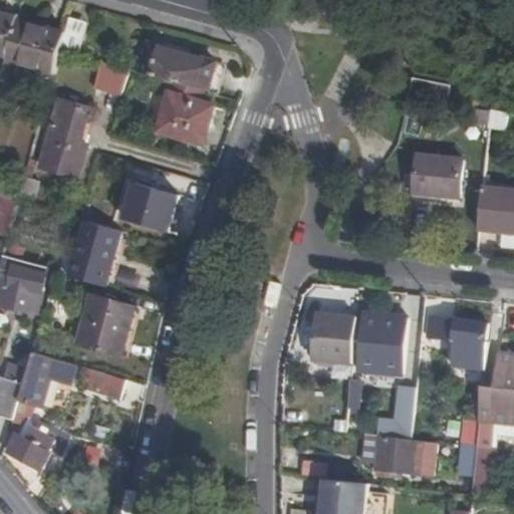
[(0,55),(6,57),(17,20),(0,15),(0,55)]
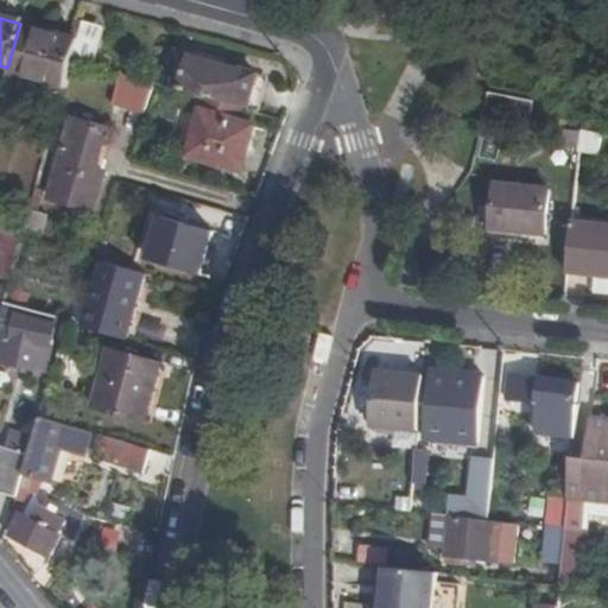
[(71,61),(77,39),(20,24),(7,68),(6,75),(63,89),(71,61)]
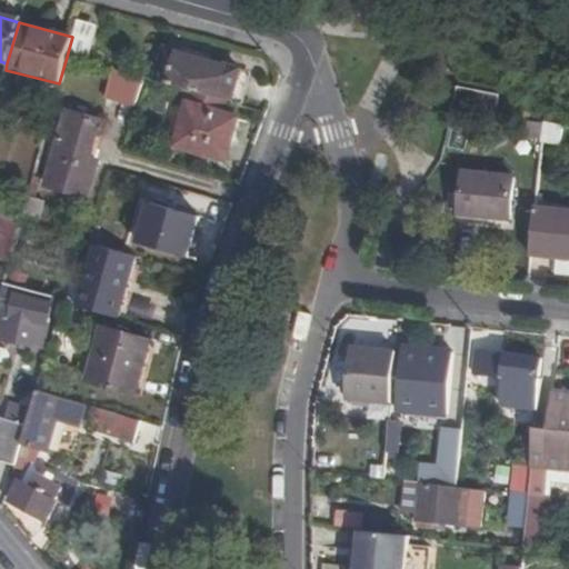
[(165,49),(156,81),(232,103),(241,70),(165,49)]
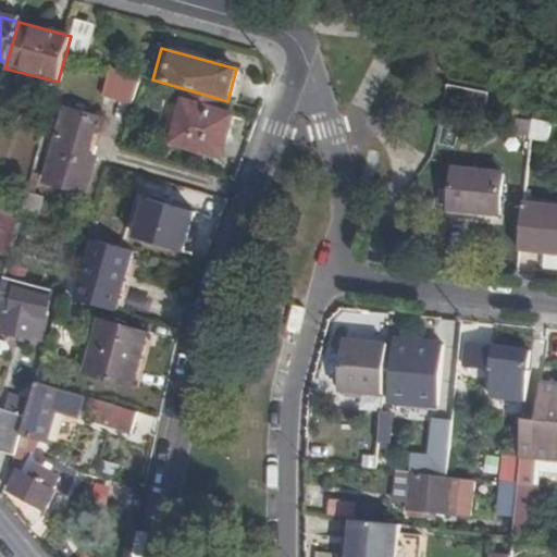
[(122,77),(124,72),(109,67),(100,97),(114,101),(119,87),(122,77)]
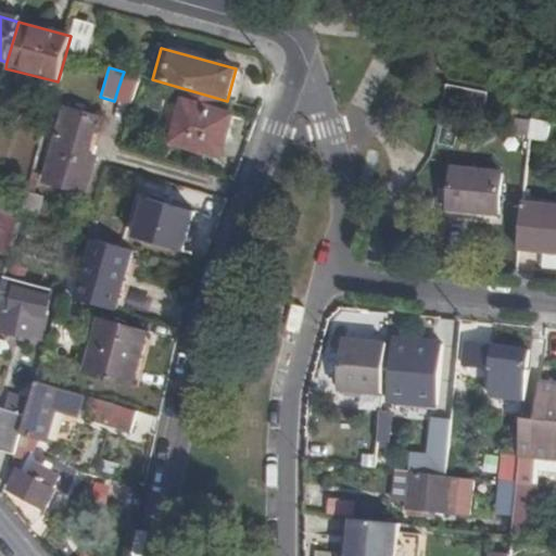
[(227,101),(239,104),(248,71),(236,68),(227,101)]
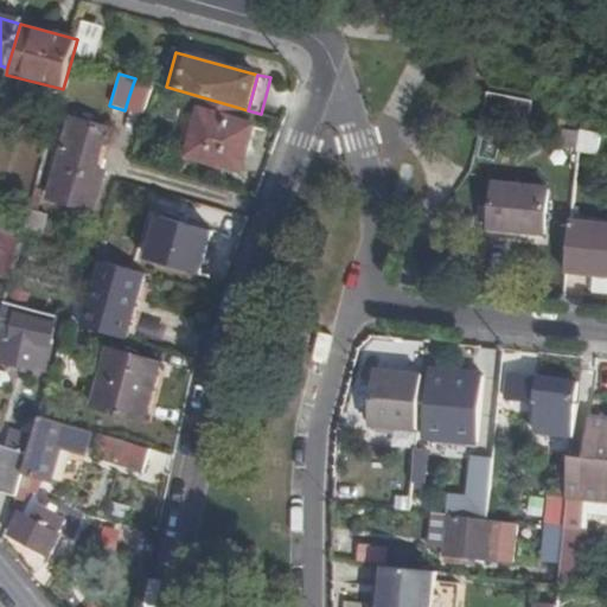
[(144,88),(133,84),(129,95),(140,98),(144,88)]
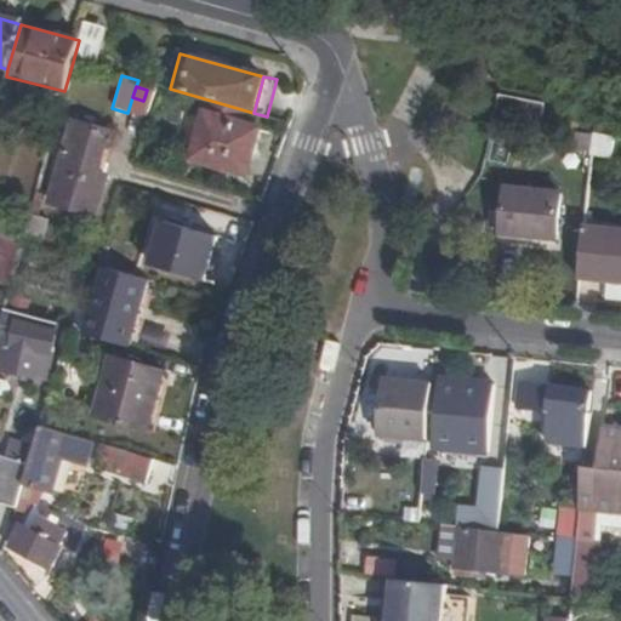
[(499,106),(496,117),(542,124),(546,104),(500,97),(499,106)]
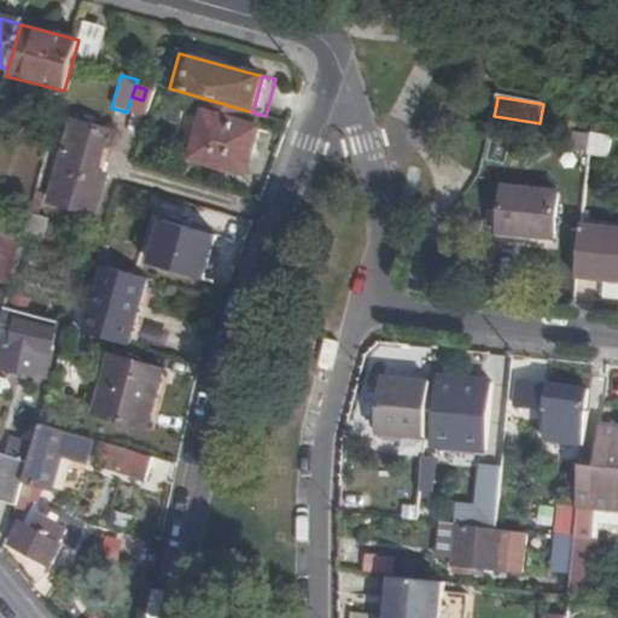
[(250,157),(257,128),(203,114),(190,159),(244,175),(250,157)]
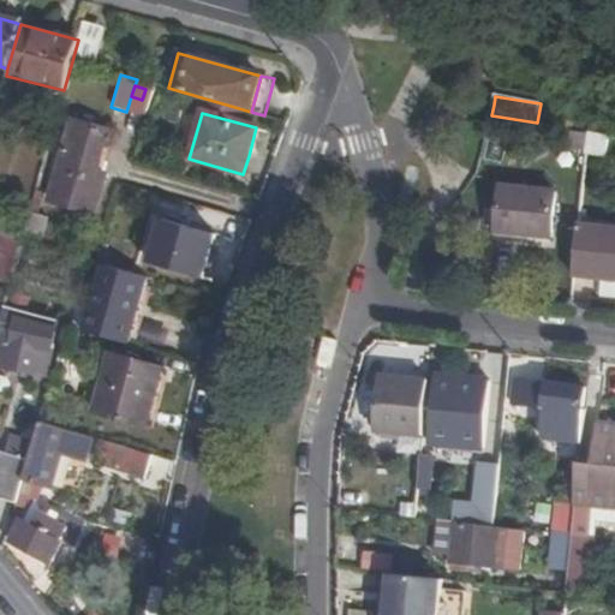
[(48,201),(91,213),(102,174),(84,168),(90,148),(100,149),(105,131),(70,120),(48,201)]
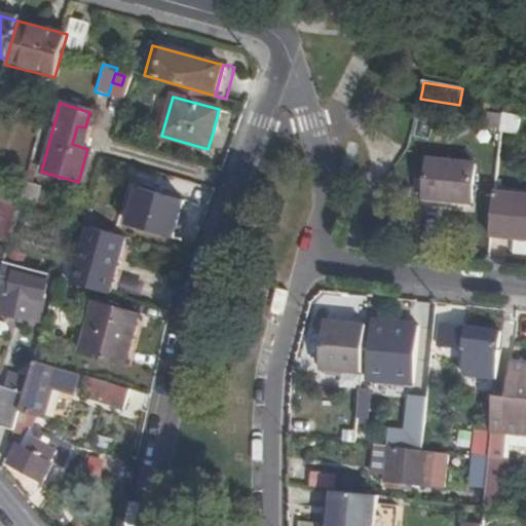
[(228,112),(219,109),(213,134),(221,137),(228,112)]
